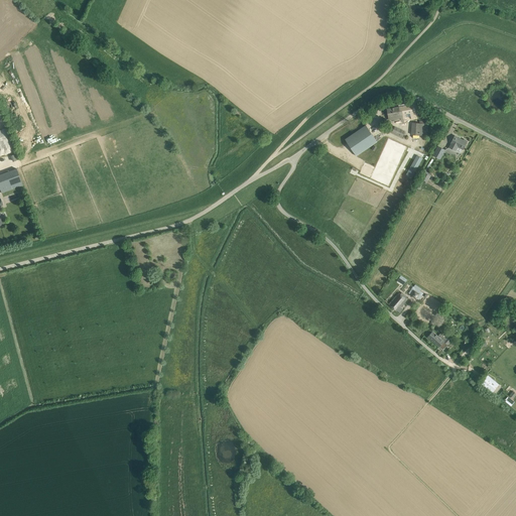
[(395,117),(395,119),(401,118),(401,120),(412,118),(417,117),(414,104),(387,109),(389,118),(395,117)]
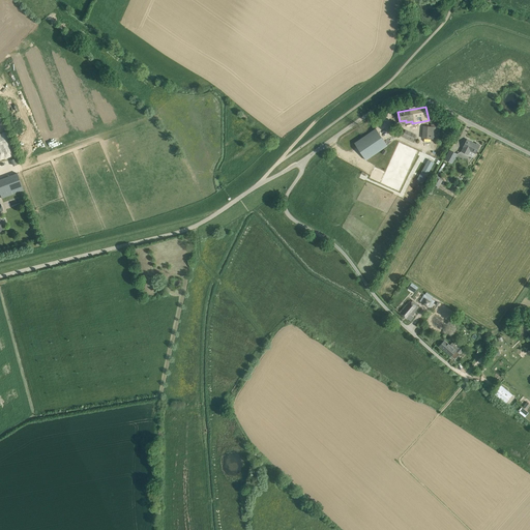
[(422,138),(436,139),(439,140),(440,127),(437,126),(437,124),(432,123),(432,126),(423,125),(422,138)]
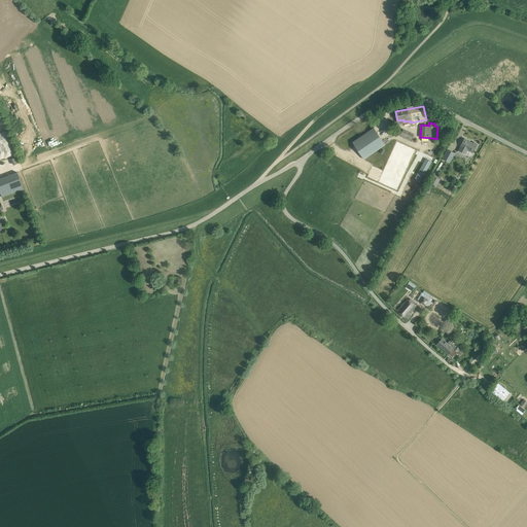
[(0,160),(8,157),(0,128),(0,160)]
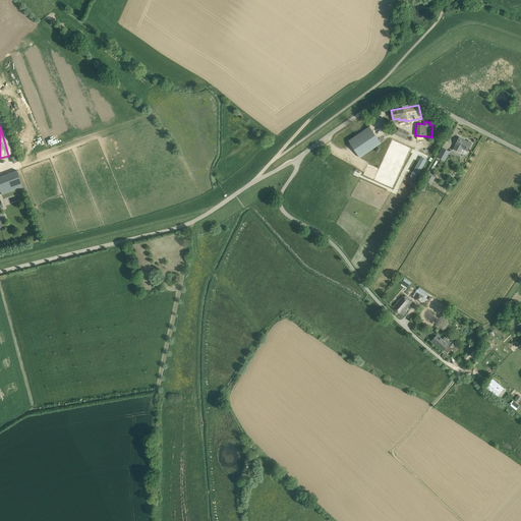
[(348,140),(360,158),(381,143),(369,126),(348,140)]
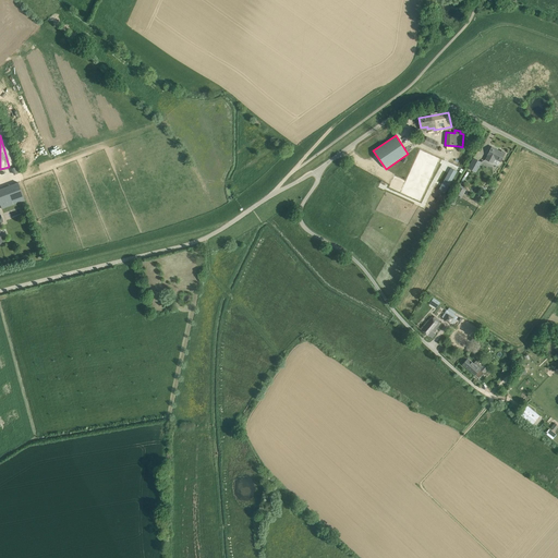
[(424,142),(435,147),(438,142),(426,136),(424,142)]
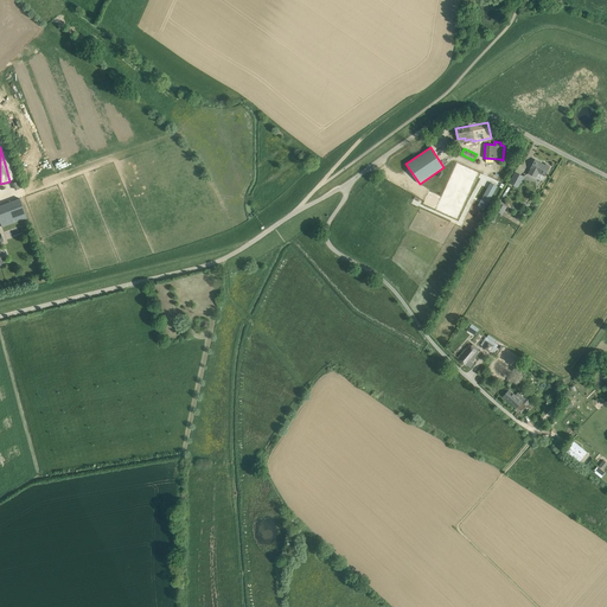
[(538,172),(544,176),(549,167),(535,160),(528,173),(536,178),(538,172)]
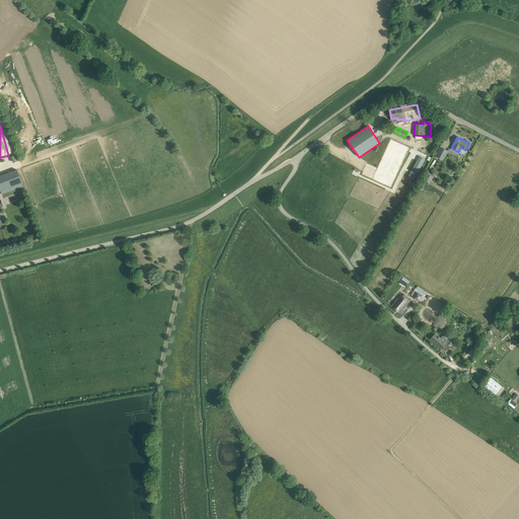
[(448,151),(441,146),(435,156),(443,160),(448,151)]
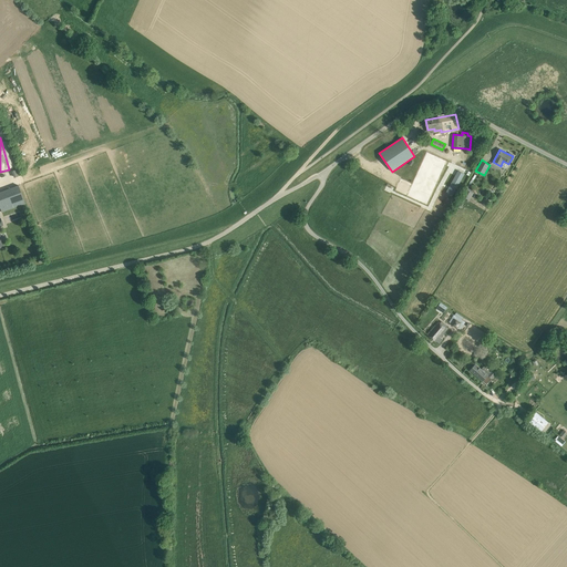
[(0,205),(2,212),(26,203),(19,185),(0,192),(0,205)]
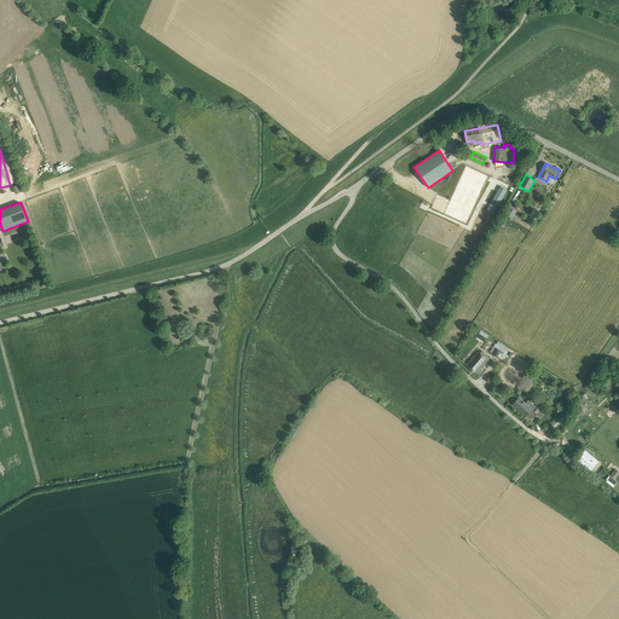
[(490,352),(501,358),(505,350),(496,343),(490,352)]
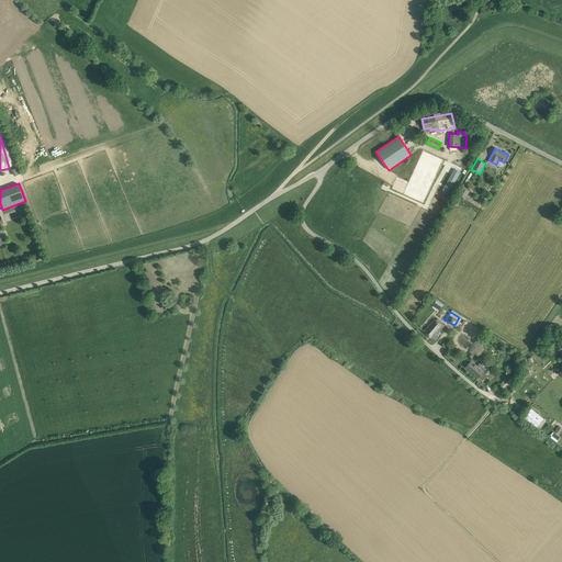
[(437,335),(444,326),(435,319),(433,323),(431,322),(424,332),(433,338),(435,340),(439,336),(437,335)]
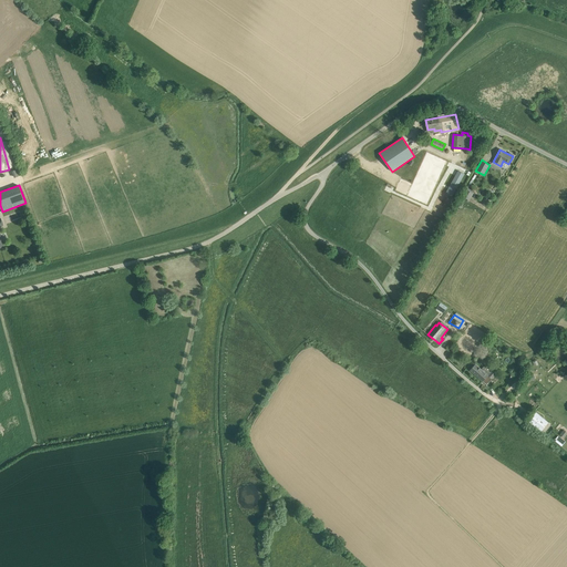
[(470,370),(487,384),(498,371),(494,367),(491,372),(484,367),(482,369),(475,364),(470,370)]
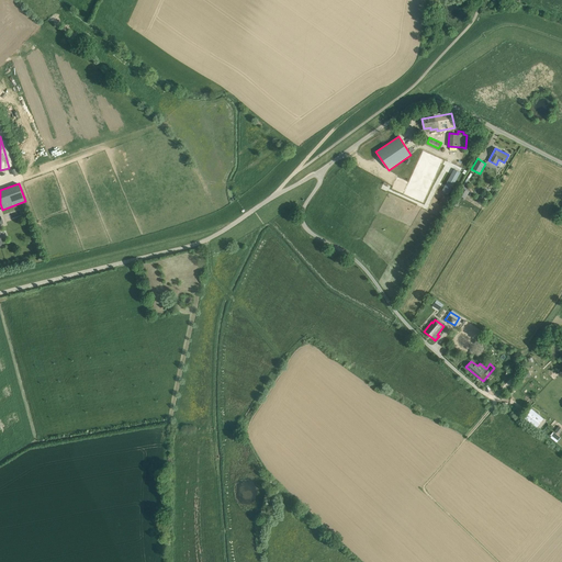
[(530,407),(523,417),(536,428),(543,418),(530,407)]
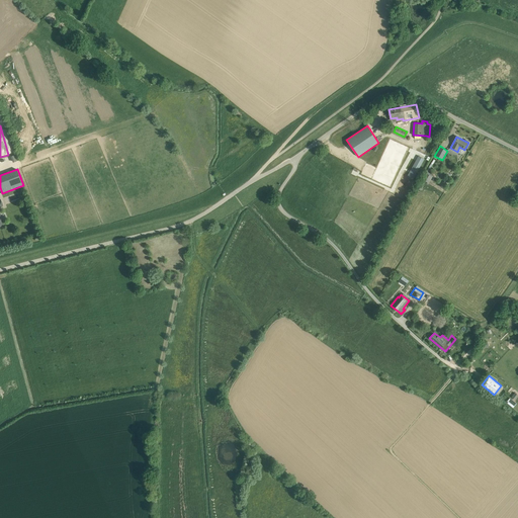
[(506,403),(513,408),(516,403),(509,398),(506,403)]
